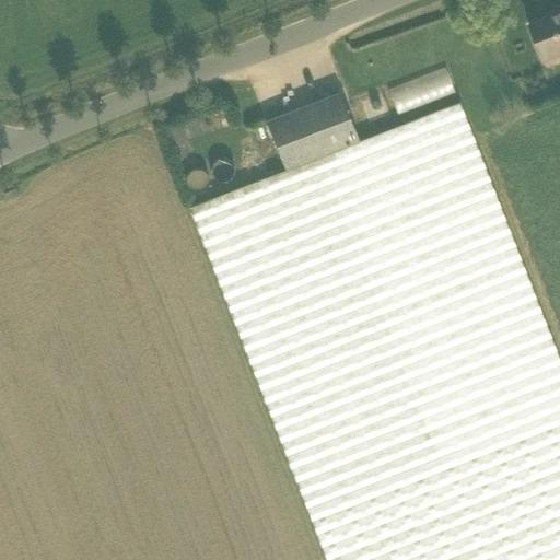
[(559,7),(557,8),(558,13),(528,25),(543,60),(559,53),(559,7)]
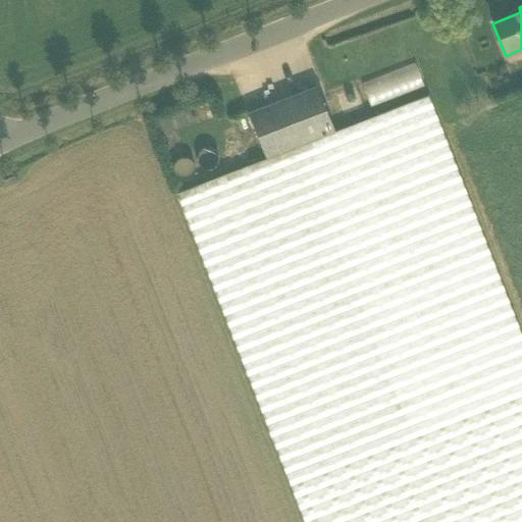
[(369,104),(423,84),(414,61),(361,82),(369,104)]
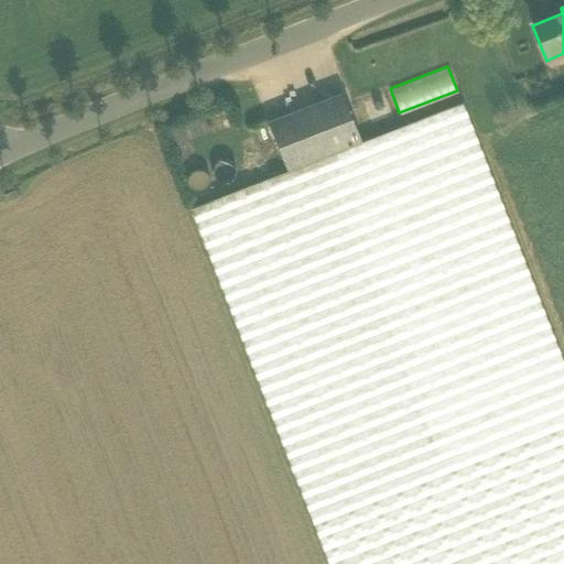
[(268,122),(288,171),(361,142),(342,94),(268,122)]
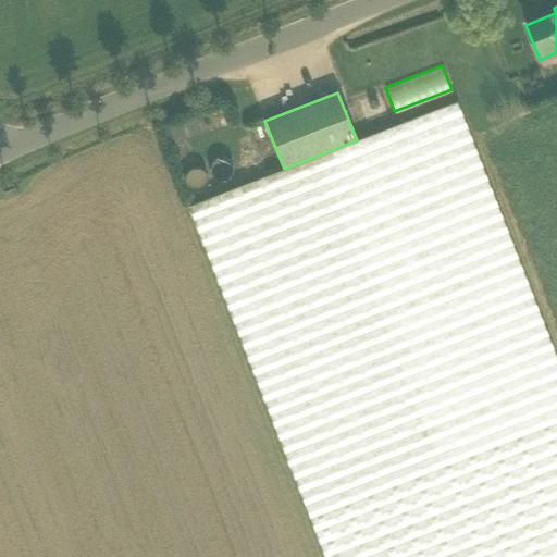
[(556,556),(556,358),(457,101),(357,140),(284,169),(188,207),(197,226),(323,556),(556,556)]
